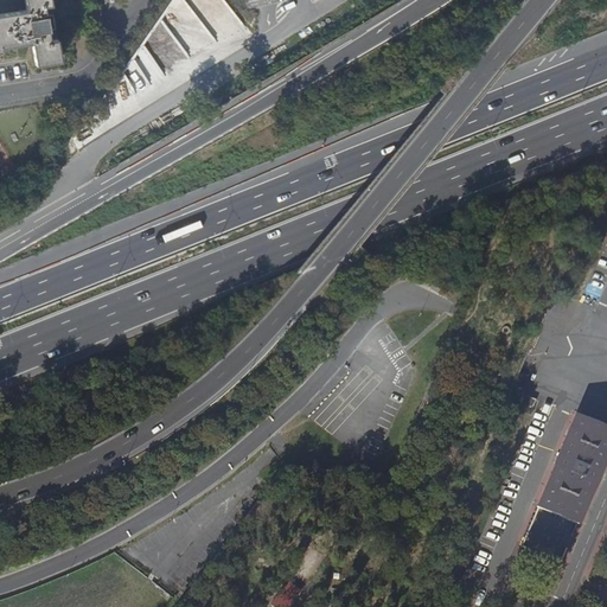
[(24,0),(26,11),(0,14),(0,52),(1,52),(0,49),(31,44),(36,66),(61,62),(55,26),(50,0),(24,0)]
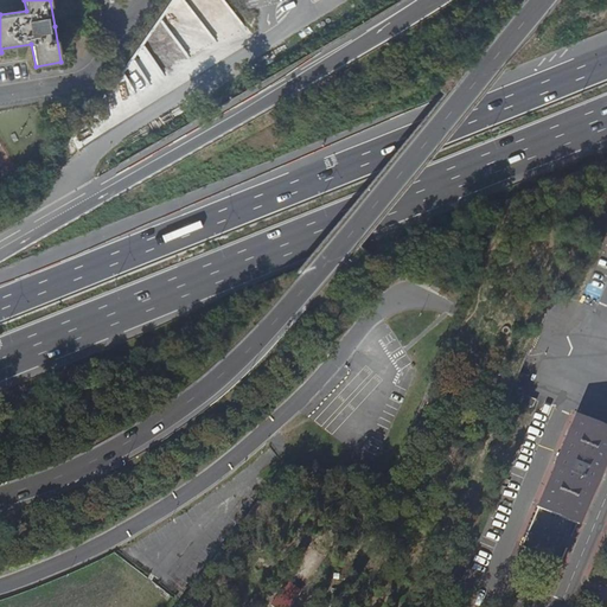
[(519,393),(512,390),(509,397),(516,401),(519,393)]
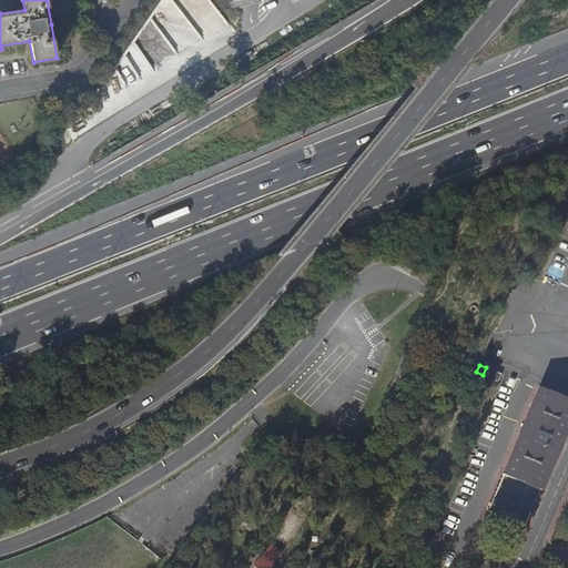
[(501,374),(490,369),(487,377),(498,383),(501,374)]
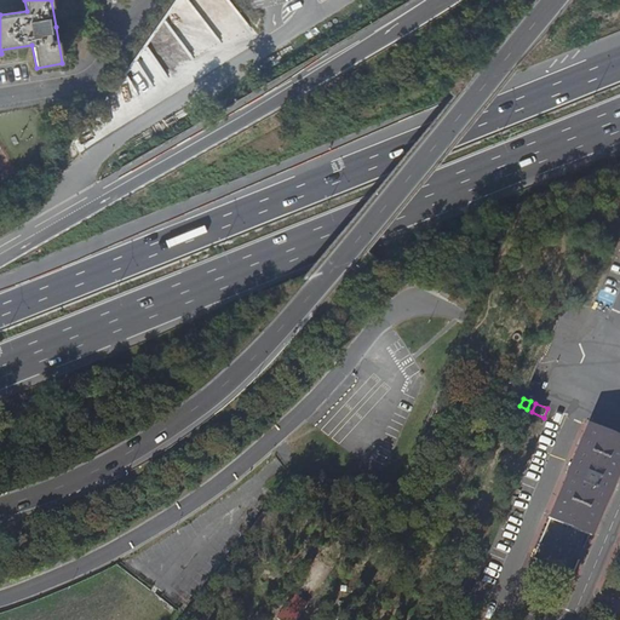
[(533,558),(539,561),(551,567),(562,540),(551,535),(557,522),(591,537),(619,466),(619,438),(587,425),(547,518),(550,520),(533,558)]
